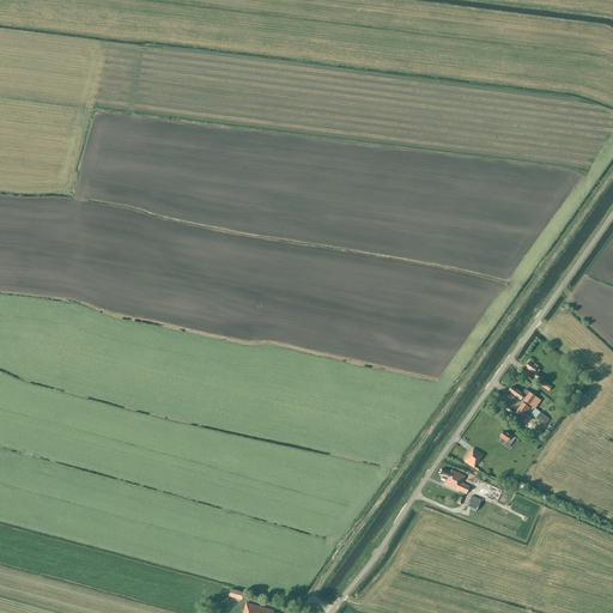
[(534,366),(528,362),(526,368),(535,375),(534,378),(539,382),(542,377),(536,374),(539,370),(540,368),(535,364),(534,366)]
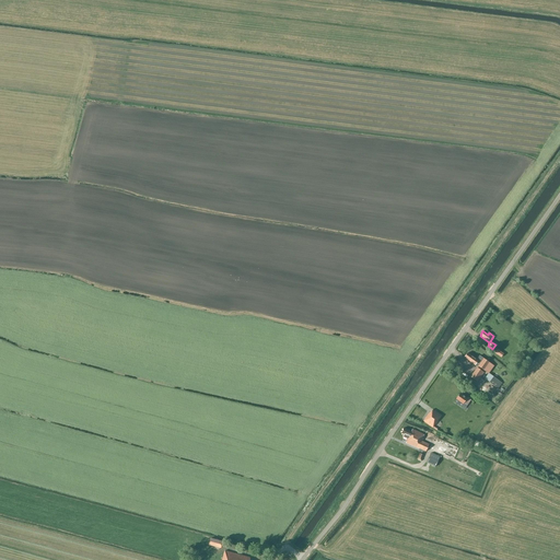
[(476,360),(467,353),(464,357),(475,364),(478,361),(480,363),(478,366),(483,370),(486,366),(488,362),(483,359),(479,356),(476,360)]
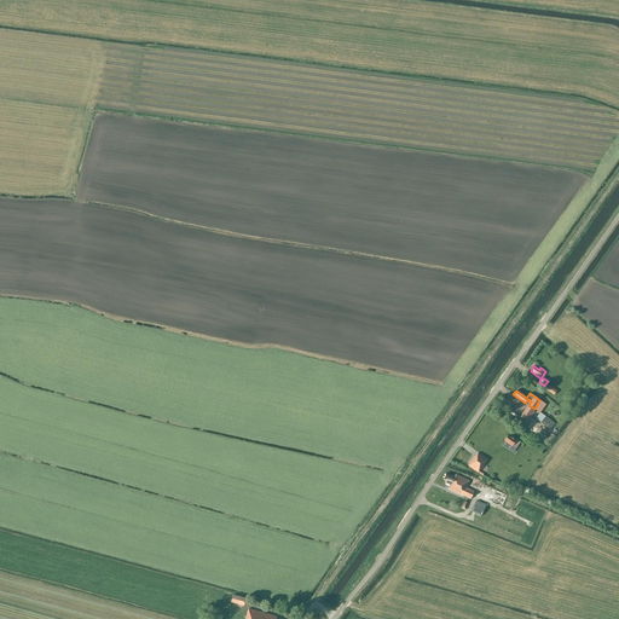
[(537,405),(534,409),(541,412),(545,405),(539,400),(537,405)]
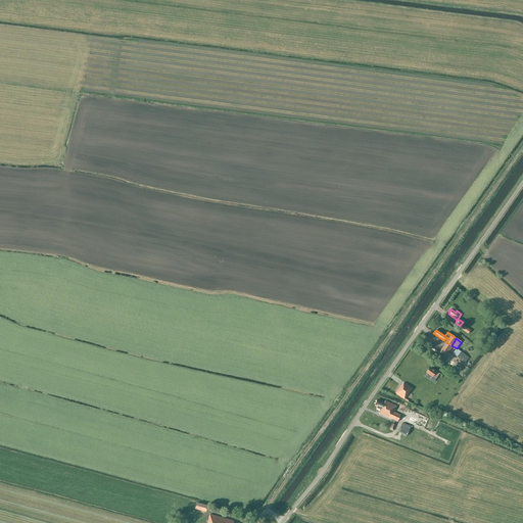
[(452,347),(445,343),(439,351),(445,357),(452,347)]
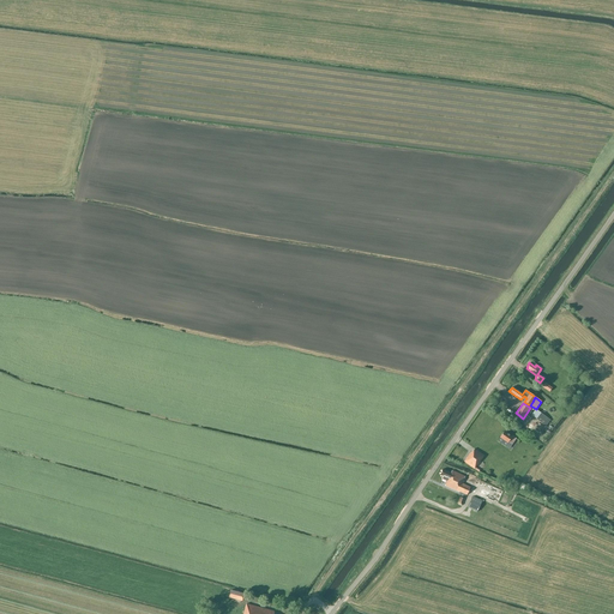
[(512,435),(512,437),(504,432),(500,437),(511,445),(516,439),(512,435)]
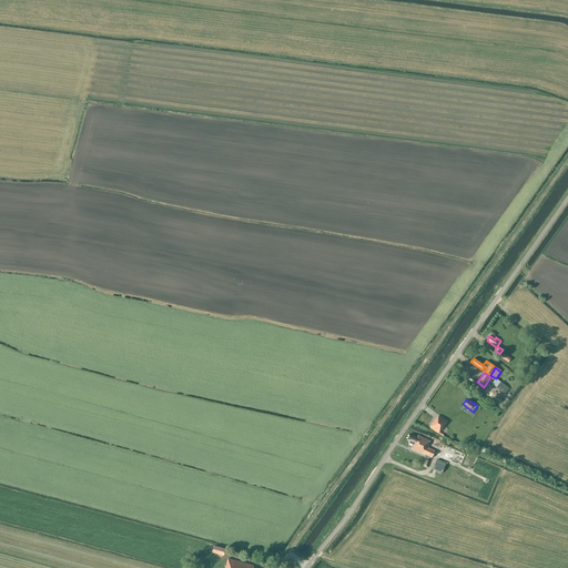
[(436,418),(429,427),(438,434),(447,422),(438,415),(436,418)]
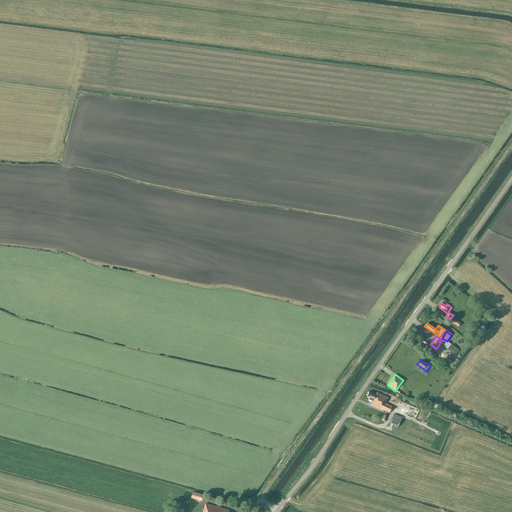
[(376,394),(369,391),(366,396),(369,397),(368,399),(373,401),(371,405),(389,413),(392,406),(386,403),(387,402),(386,401),(387,397),(377,392),(376,394)]
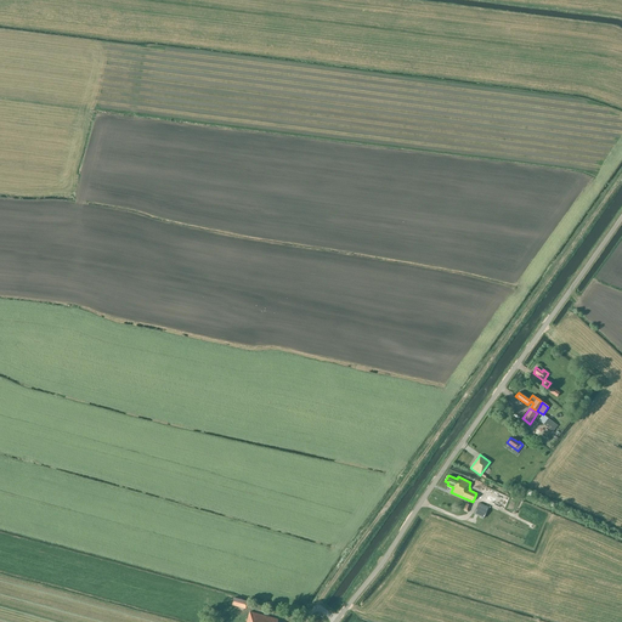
[(461,502),(458,508),(468,513),(470,505),(461,502)]
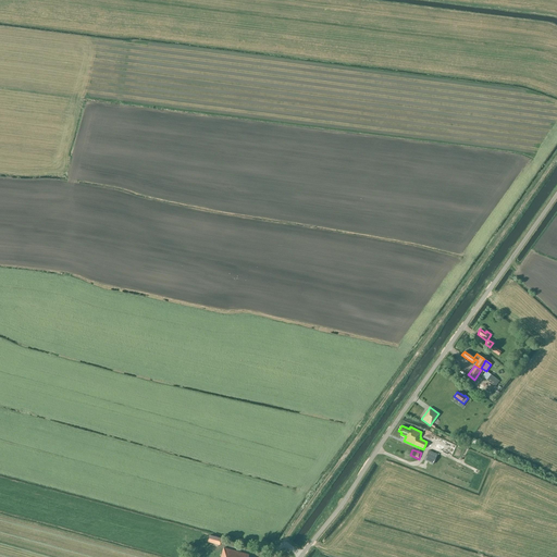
[(433,465),(437,454),(429,449),(423,461),(424,461),(433,465)]
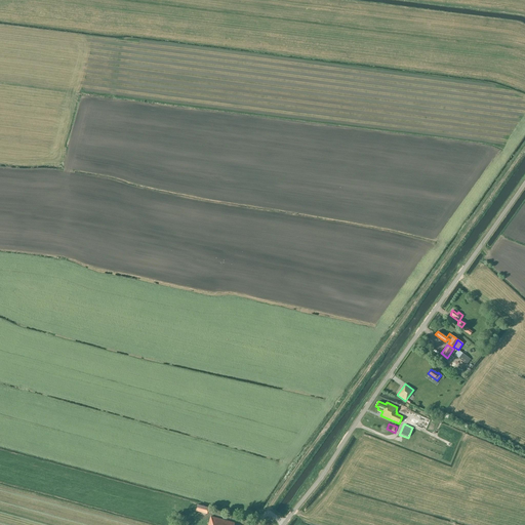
[(195,511),(207,514),(208,508),(197,505),(195,511)]
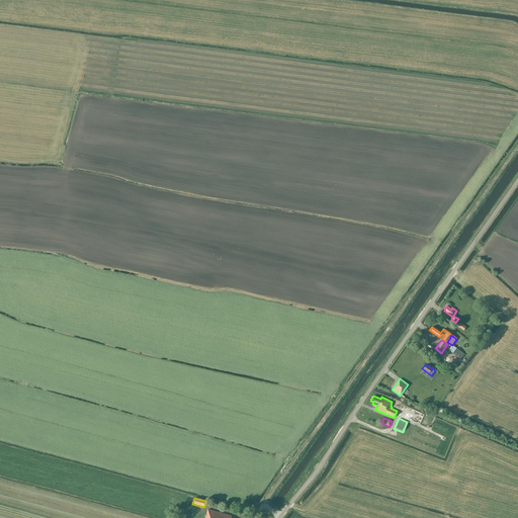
[(230,517),(231,517),(229,517),(230,515),(207,509),(204,517),(230,517)]
